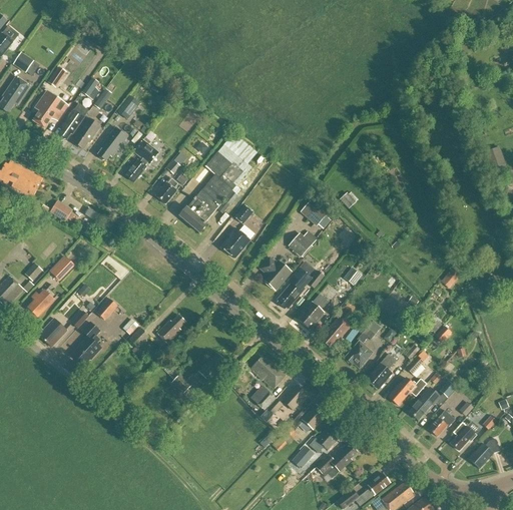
[(13,41),(2,32),(0,34),(0,54),(1,56),(13,41)]
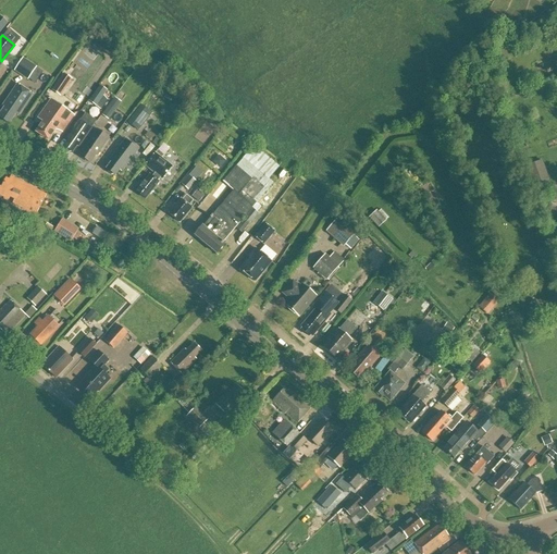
[(27,77),(36,64),(23,56),(14,69),(27,77)]
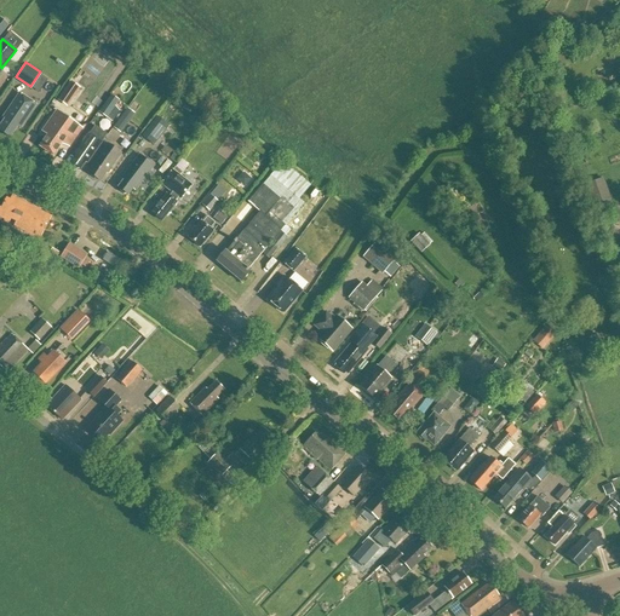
[(70,79),(58,98),(67,104),(80,86),(70,79)]
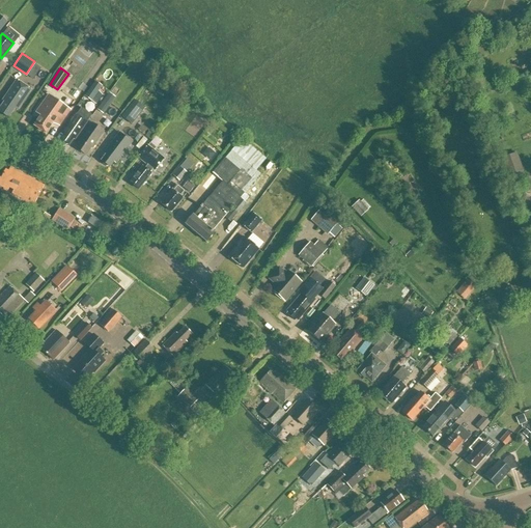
[(18,108),(31,88),(18,79),(4,99),(5,100),(0,107),(0,109),(8,115),(15,107),(18,108)]
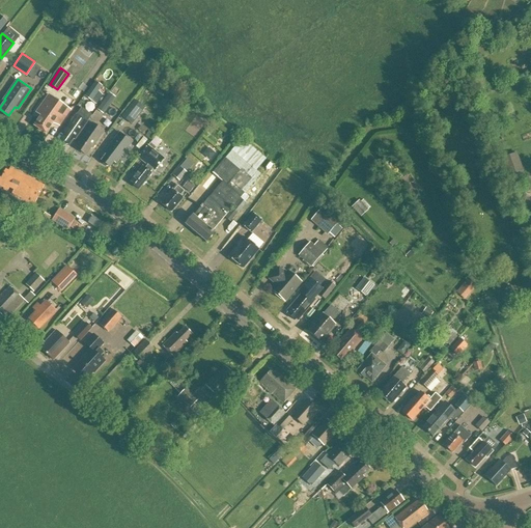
[(85,94),(92,99),(103,84),(95,79),(85,94)]
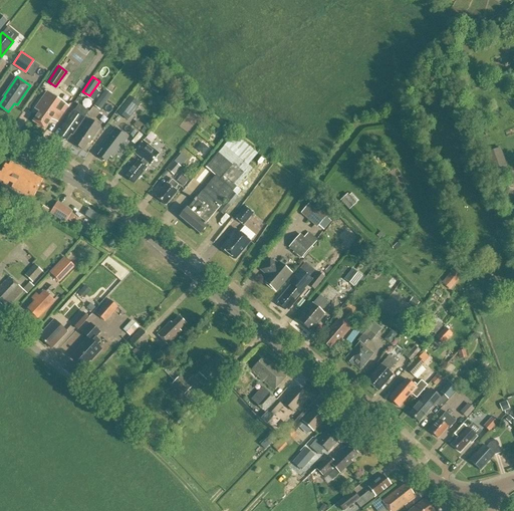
[(94,103),(100,108),(112,92),(105,88),(94,103)]
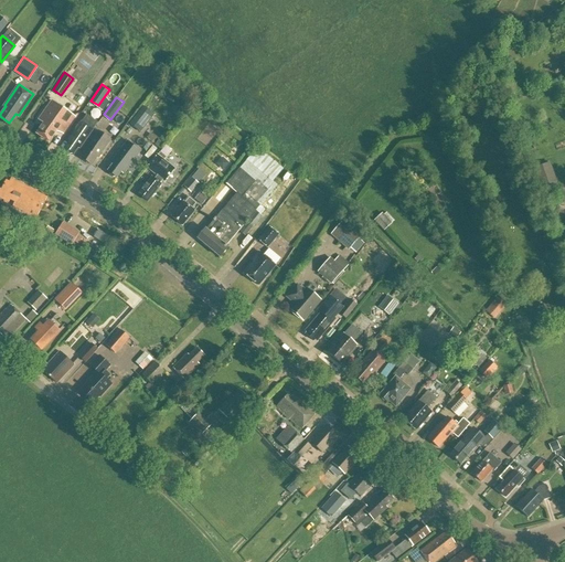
[(44,122),(38,131),(49,140),(56,129),(63,131),(75,115),(51,98),(38,117),(44,122)]
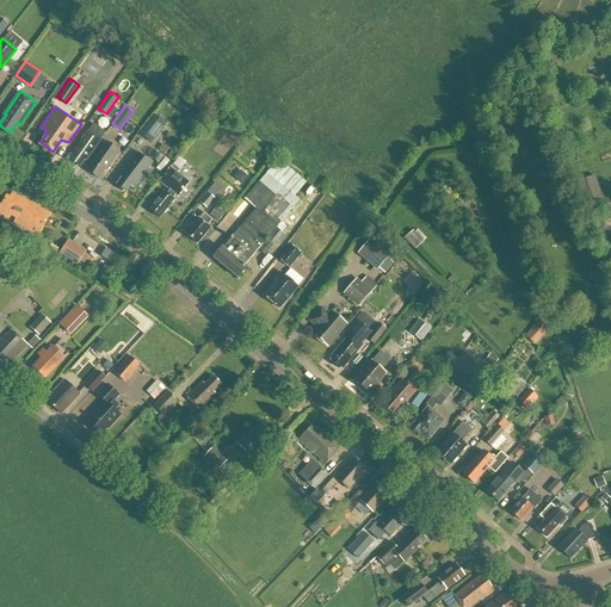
[(155,112),(141,131),(153,141),(167,122),(155,112)]
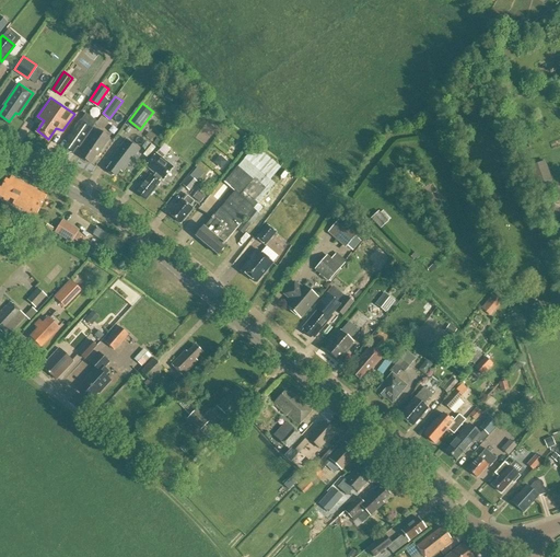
[(72,136),(65,146),(72,151),(77,144),(79,146),(88,135),(86,134),(97,119),(86,113),(77,127),(70,135),(72,136)]
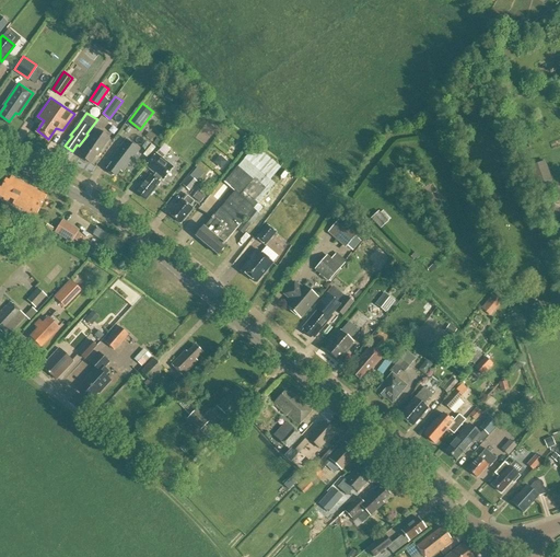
[(97,155),(111,136),(98,128),(80,154),(91,161),(95,154),(97,155)]
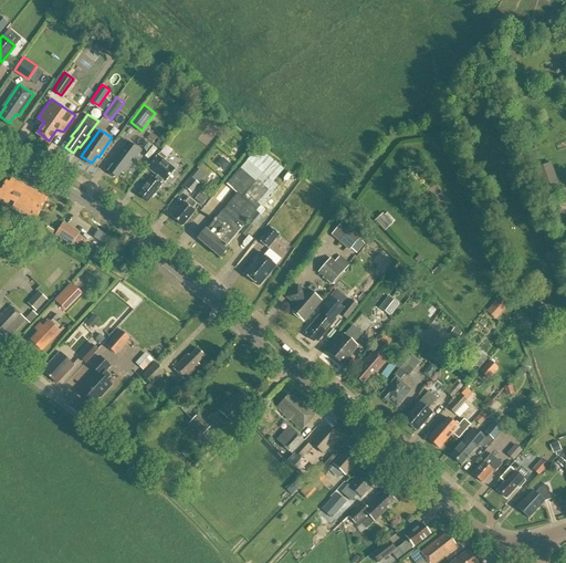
[(124,171),(140,149),(127,139),(114,157),(116,159),(109,169),(117,175),(122,170),(124,171)]
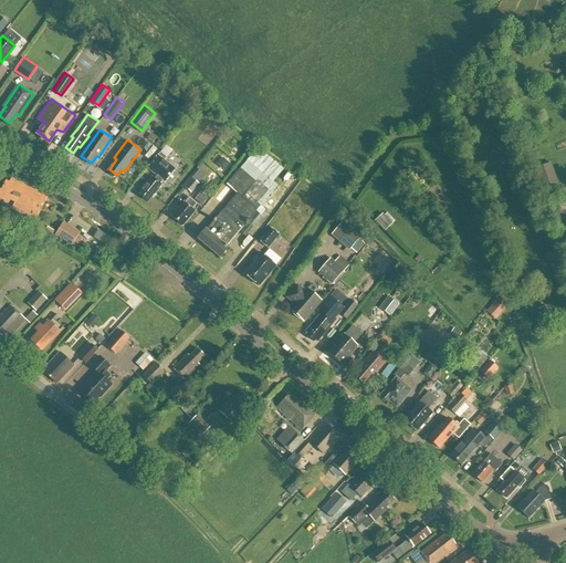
[(154,156),(159,148),(153,144),(148,150),(154,156)]
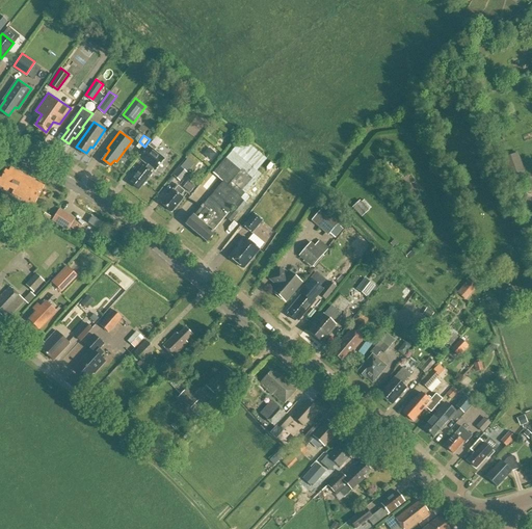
[(224,215),(241,196),(244,191),(243,190),(260,172),(256,167),(266,155),(243,135),(213,172),(223,180),(194,214),(193,213),(186,222),(208,240),(215,232),(213,230),(214,229),(214,228),(224,215)]
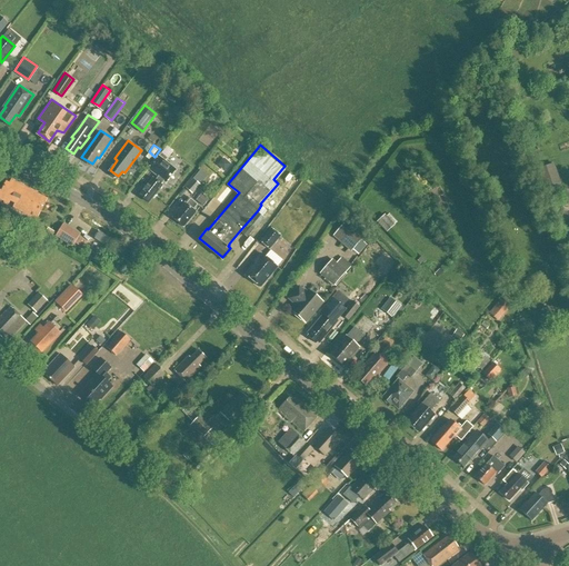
[(150,168),(166,180),(175,169),(159,156),(150,168)]
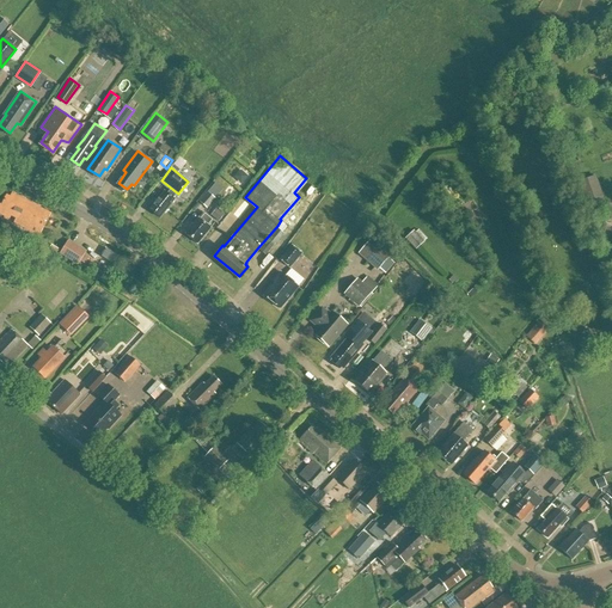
[(239,167),(234,176),(244,180),(249,171),(239,167)]
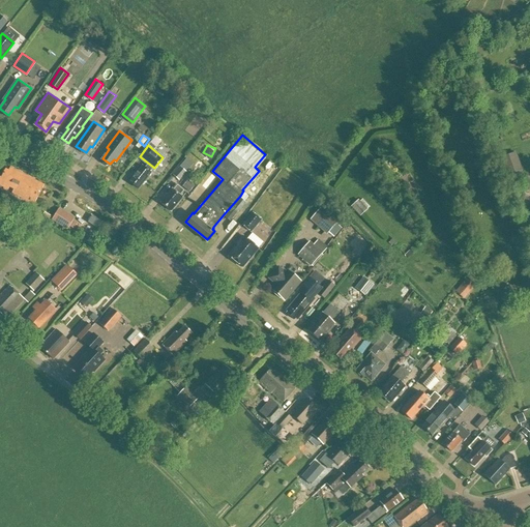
[(514,150),(500,155),(507,174),(521,169),(514,150)]
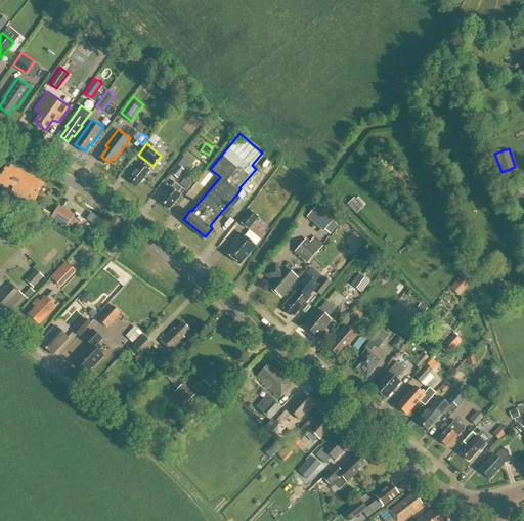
[(178,164),(184,169),(191,162),(184,156),(178,164)]
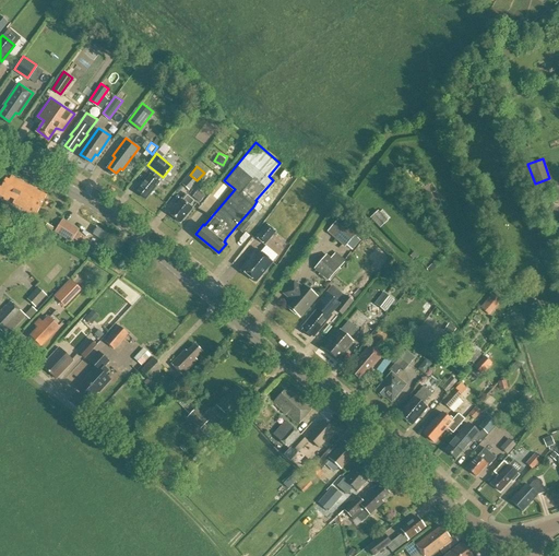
[(146,198),(159,180),(156,177),(157,176),(154,174),(153,175),(151,174),(137,190),(146,198)]
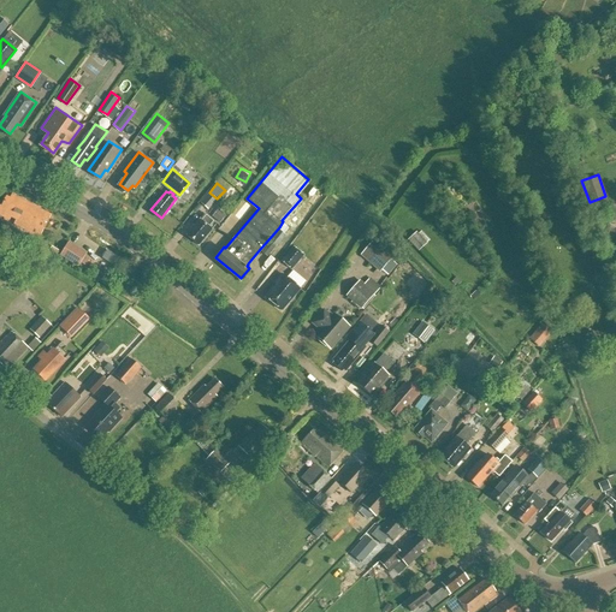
[(208,208),(217,198),(209,192),(202,202),(208,208)]
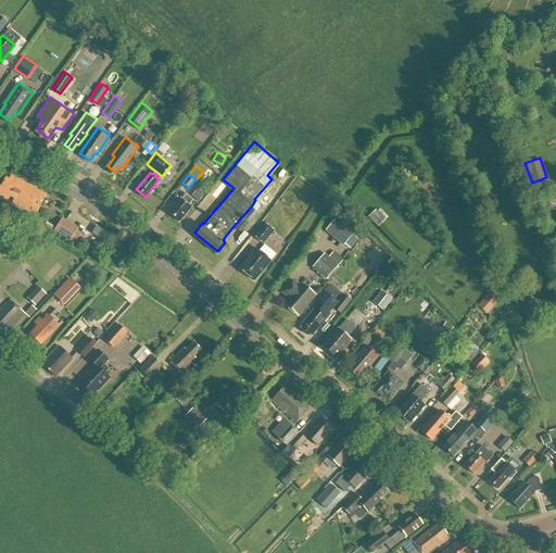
[(36,213),(47,193),(11,175),(9,177),(5,176),(1,185),(0,184),(0,192),(11,198),(10,200),(36,213)]
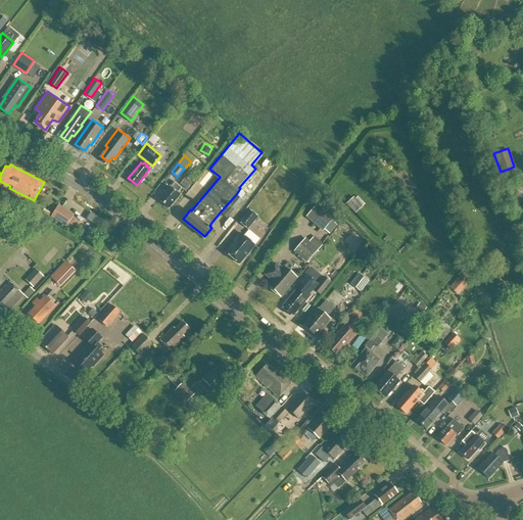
[(407,168),(395,172),(398,181),(410,177),(407,168)]
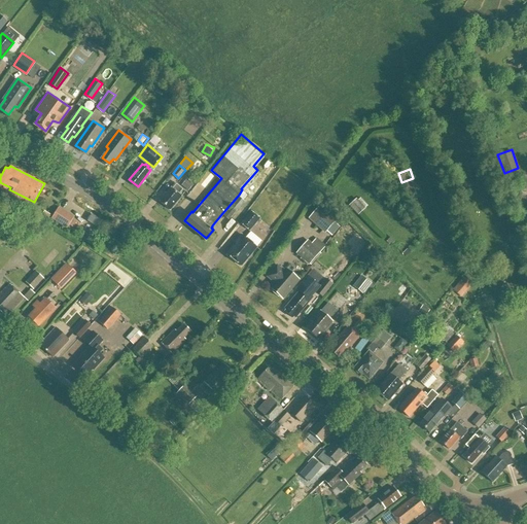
[(181,183),(188,189),(194,183),(186,177),(181,183)]
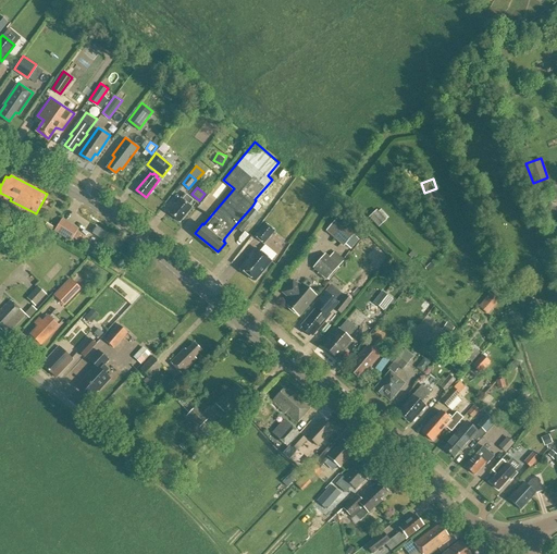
[(189,204),(194,198),(186,193),(182,197),(169,211),(180,220),(192,206),(189,204)]
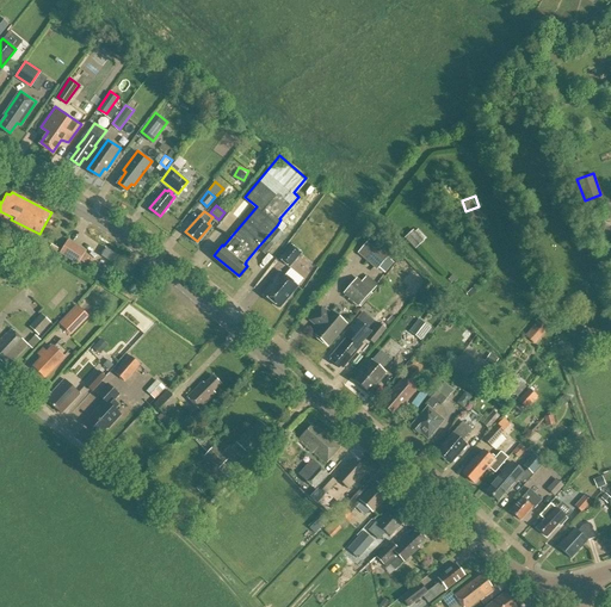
[(277,225),(258,247),(265,252),(283,230),(277,225)]
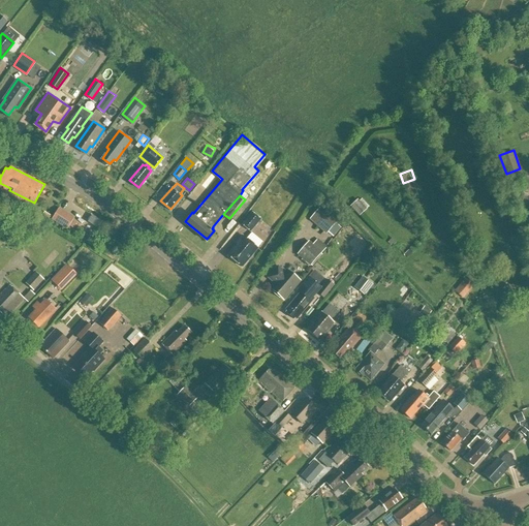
[(367,207),(358,197),(350,205),(360,214),(367,207)]
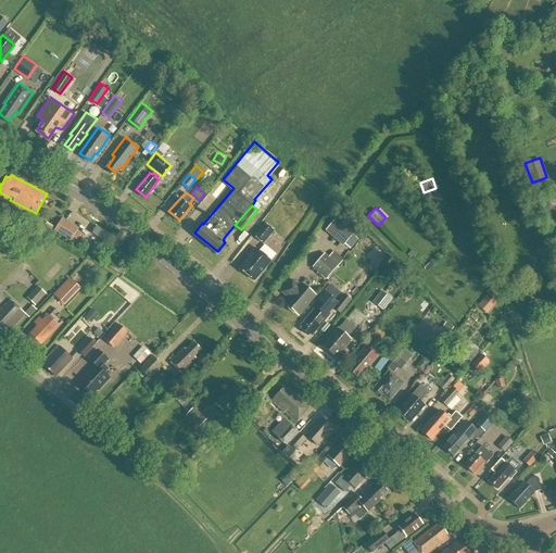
[(351,246),(357,238),(352,234),(354,231),(336,216),(326,228),(344,244),(346,242),(351,246)]
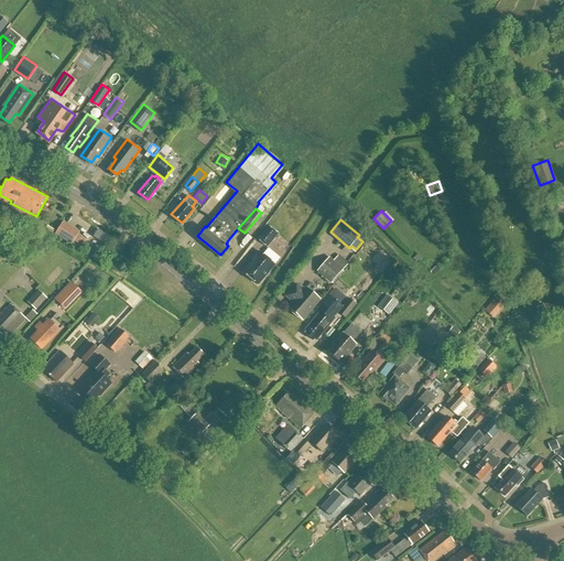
[(72,244),(79,230),(63,220),(55,233),(72,244)]
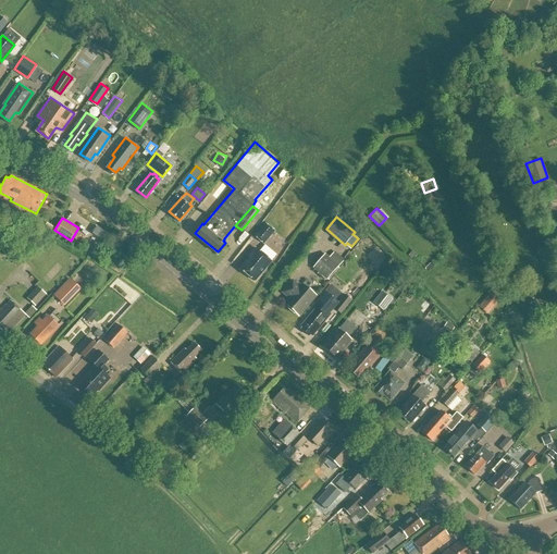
[(267,220),(256,234),(264,242),(276,228),(267,220)]
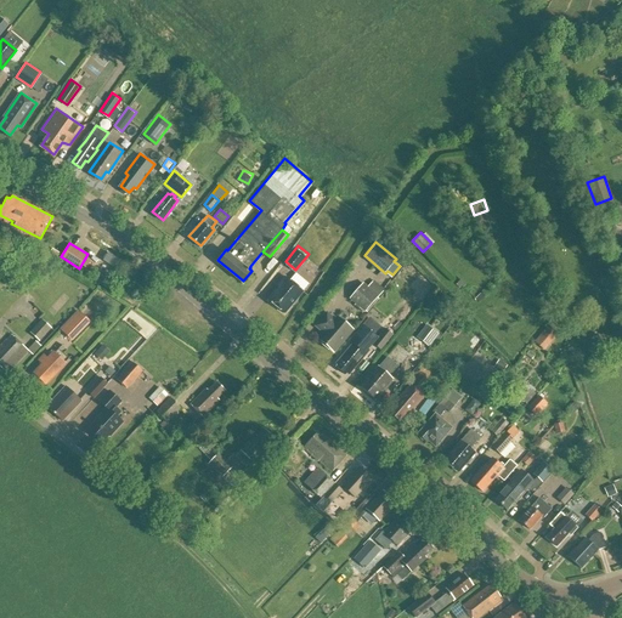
[(269,299),(284,312),(292,302),(294,302),(298,298),(298,295),(303,289),(309,282),(297,271),(290,278),(286,275),(278,284),(280,285),(269,299)]
